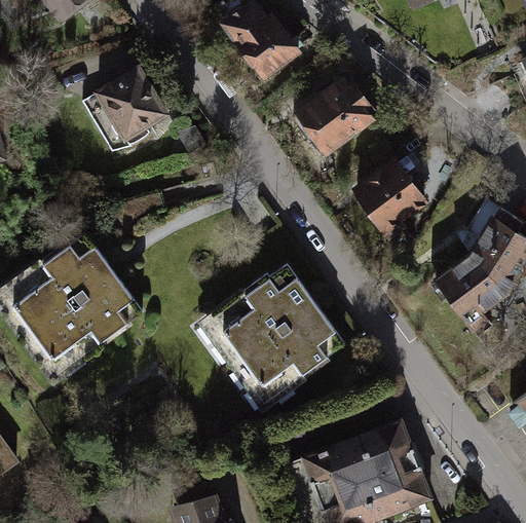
[(0,0),(0,17),(10,34),(45,10),(58,24),(96,0),(0,0)]
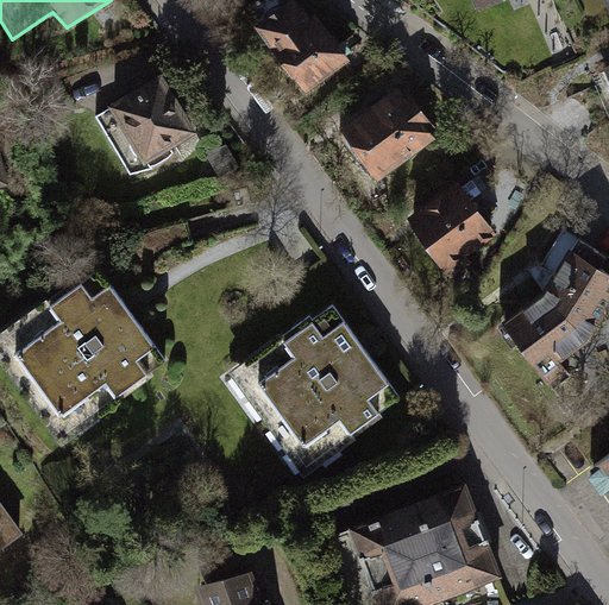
[(296,0),(288,0),(252,27),(307,92),(349,60),(296,0)]
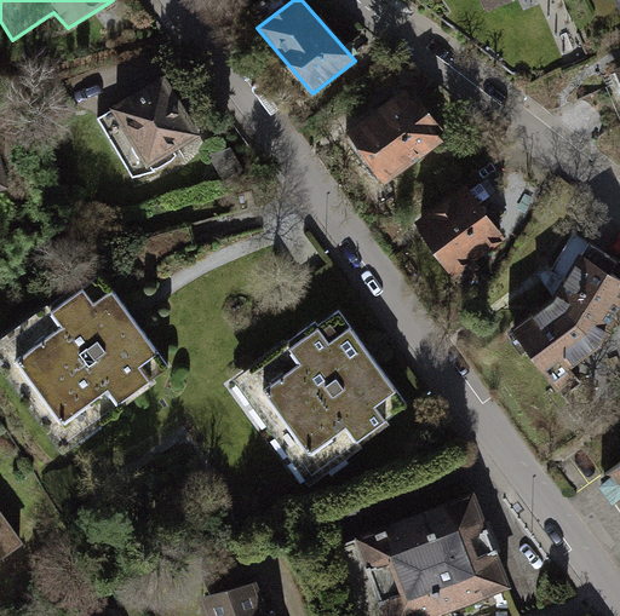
[(480,0),(484,11),(512,0),(480,0)]
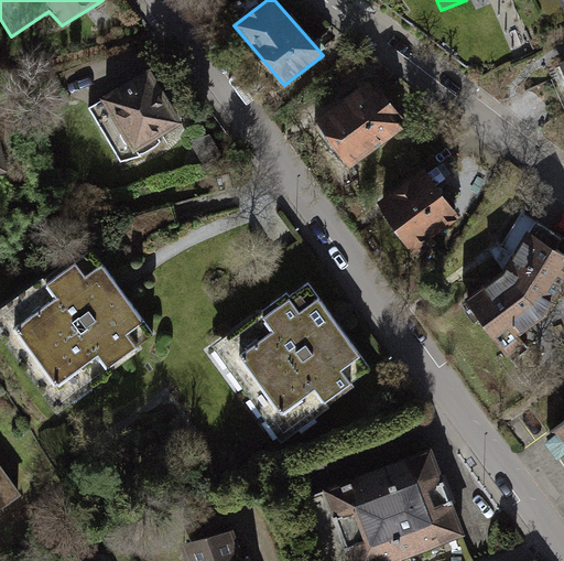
[(184,123),(150,68),(99,99),(100,103),(87,110),(119,165),(143,161),(141,154),(162,144),(159,138),(184,123)]
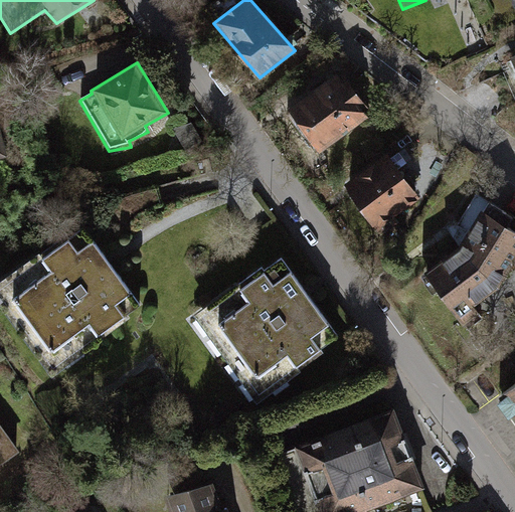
[(344,78),(294,114),(322,153),(372,118),(344,78)]
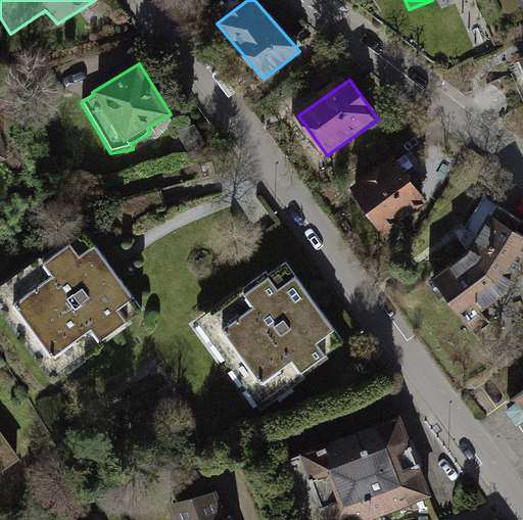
[(397,163),(355,196),(380,235),(427,201),(397,163)]
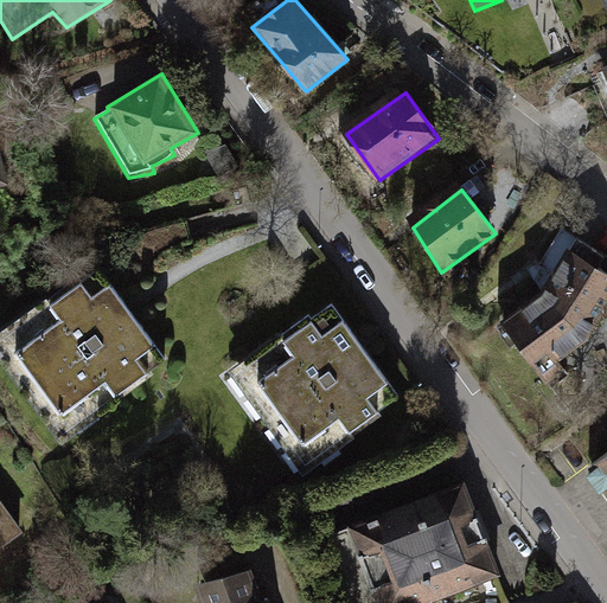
[(499,324),(541,377),(593,338),(606,318),(606,273),(570,248),(543,297),(499,324)]
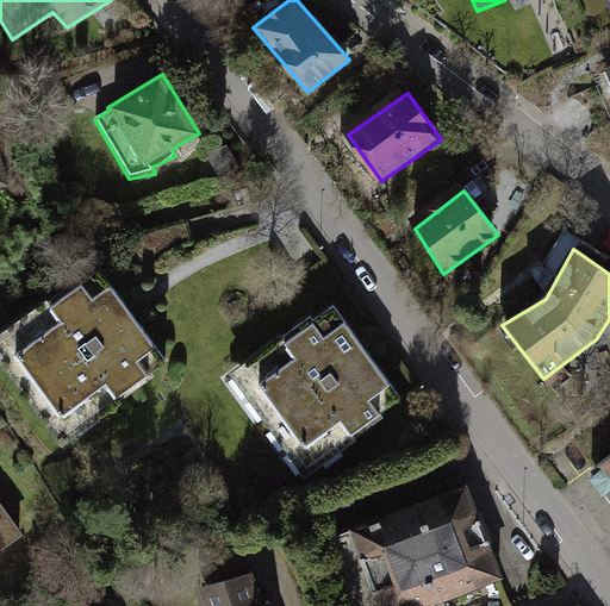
[(45,310),(0,342),(0,366),(58,444),(119,400),(149,378),(168,363),(157,348),(149,337),(117,294),(110,286),(98,269),(79,285),(45,310)]
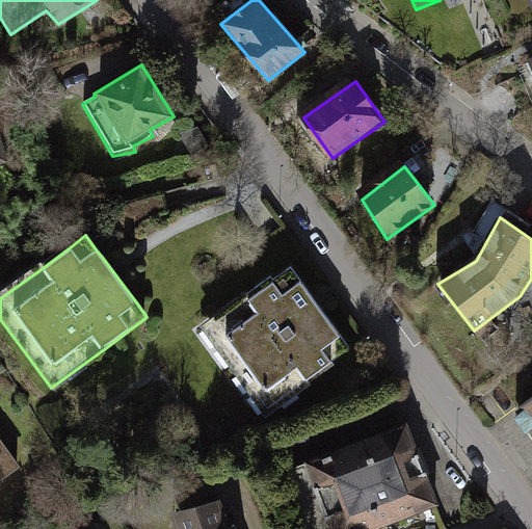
[(241,299),(200,327),(264,418),(356,356),(343,336),(333,322),(312,292),(302,279),(291,265),(271,278),(241,299)]
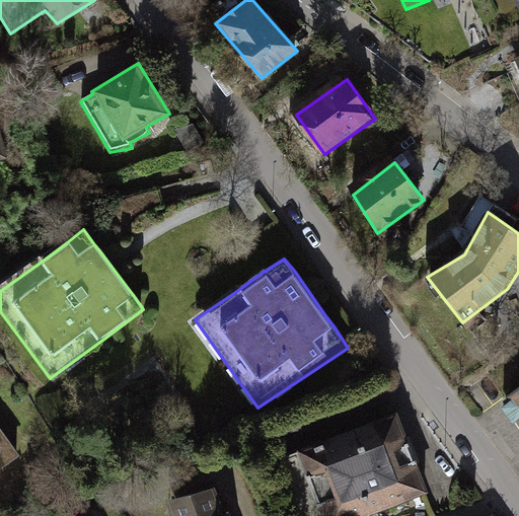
[(518,389),(500,403),(518,428),(518,389)]
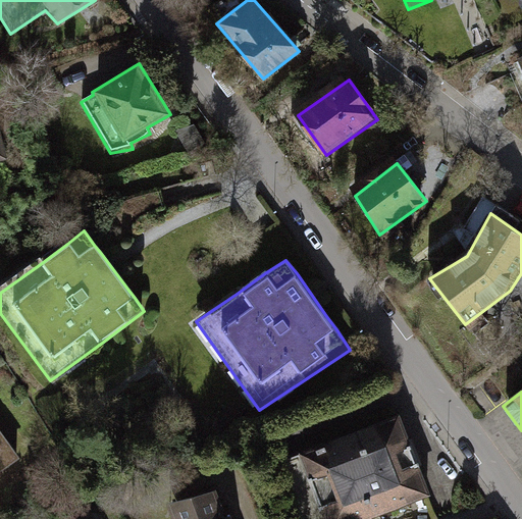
[(400,415),(299,454),(323,518),(367,518),(430,496),(400,415)]
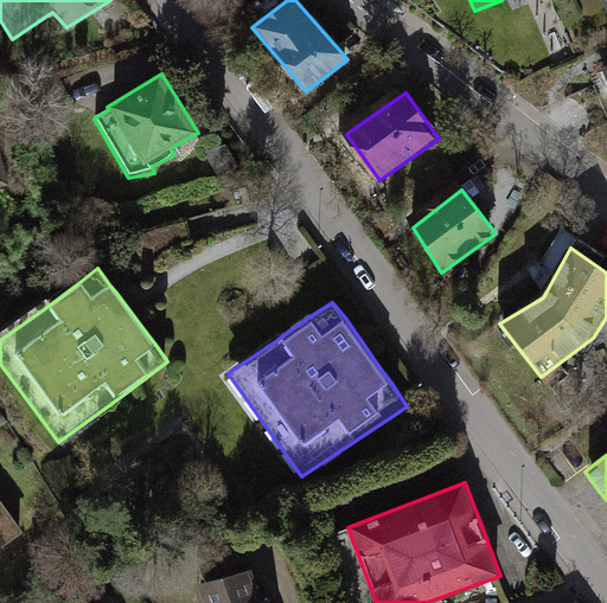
[(0,547),(21,533),(0,504),(0,547)]
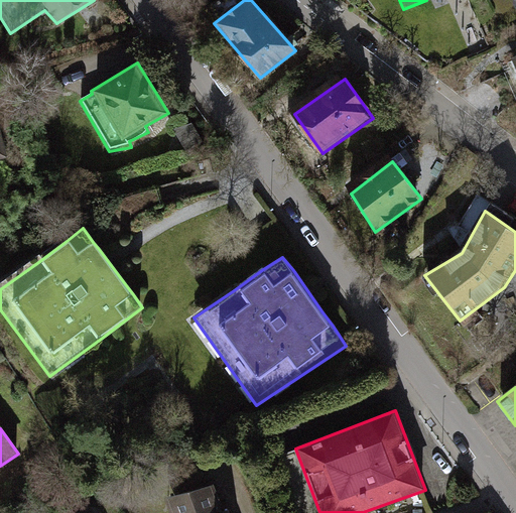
[(225,512),(214,483),(163,500),(168,512),(225,512)]
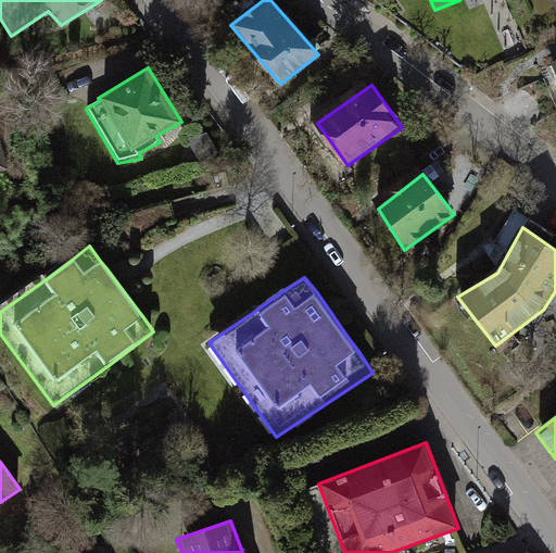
All buildings are outlined.
